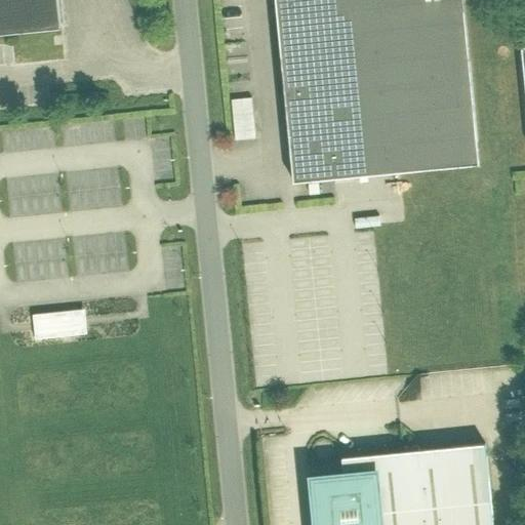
[(0,0),(0,33),(62,28),(58,0),(0,0)]
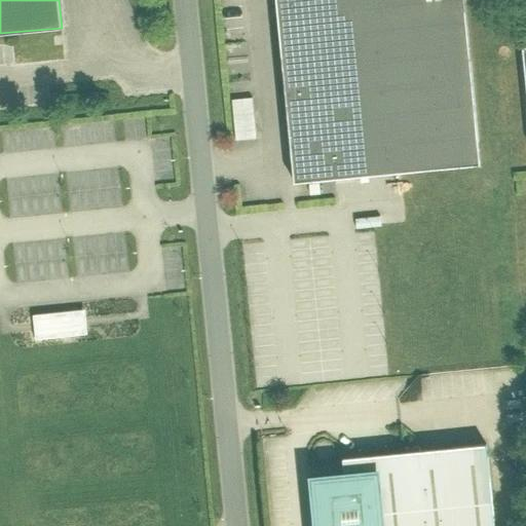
[(276,0),(295,182),(481,164),(464,0),(276,0)]
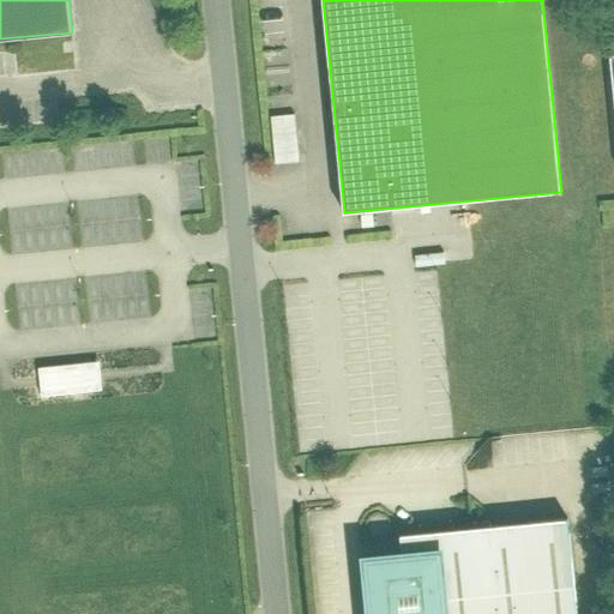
[(272,118),(277,163),(301,161),(296,115),(272,118)]
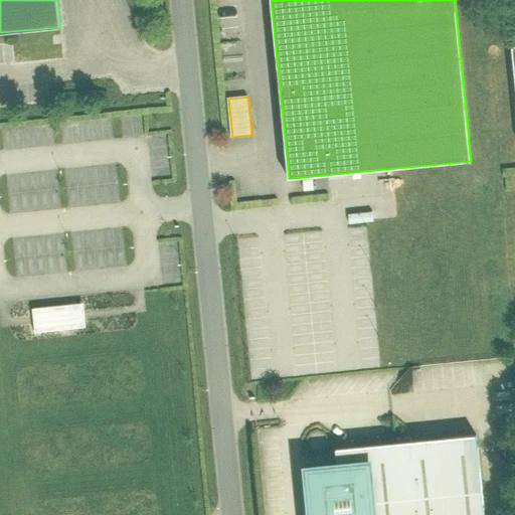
[(304,190),(314,190),(313,179),(303,180),(304,190)]
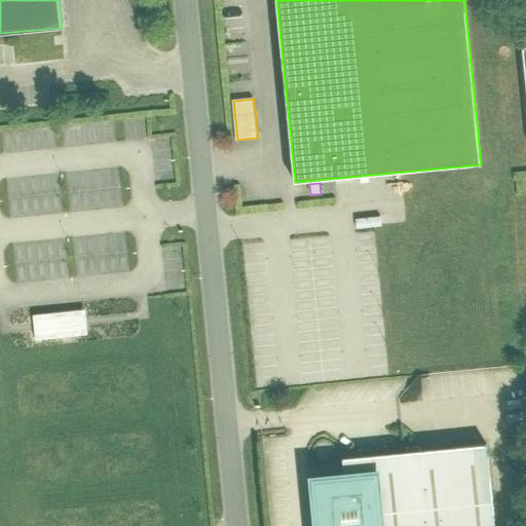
[(241,188),(241,196),(263,196),(263,188),(241,188)]
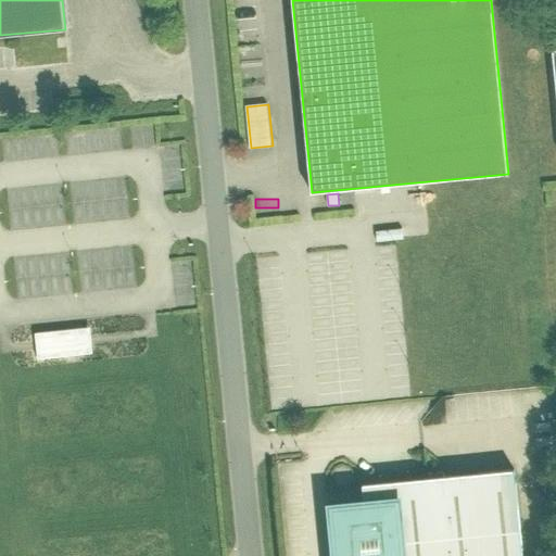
[(84,327),(35,332),(36,350),(37,358),(86,354),(85,345),(84,327)]
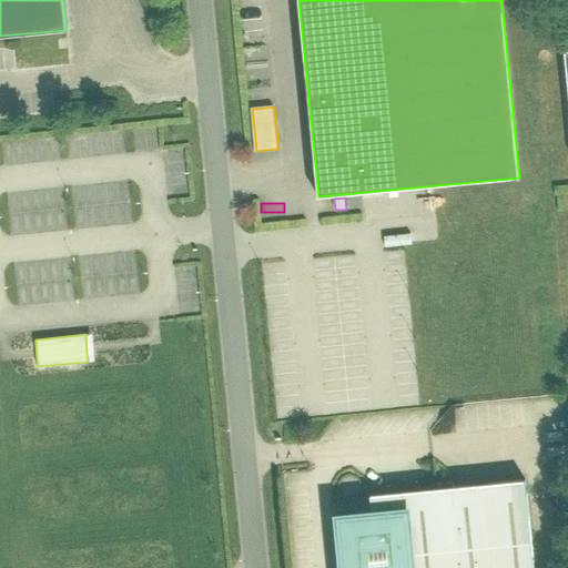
[(373,515),(341,518),(345,567),(534,567),(525,479),(371,495),(373,515)]
